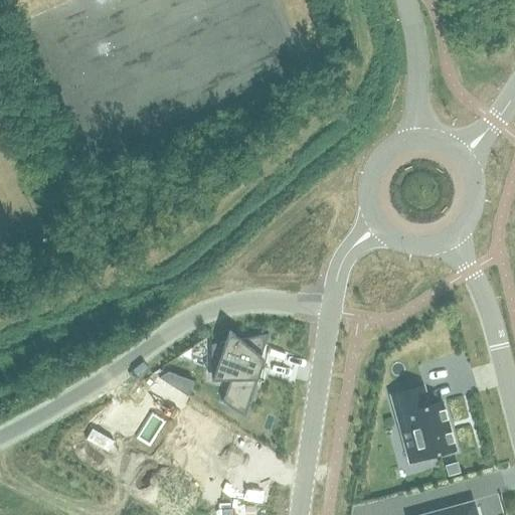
[(260,362),(270,334),(244,338),(240,339),(229,330),(225,342),(211,344),(211,370),(231,377),(222,402),(244,417),(255,386),(259,379),(253,378),(260,362)]
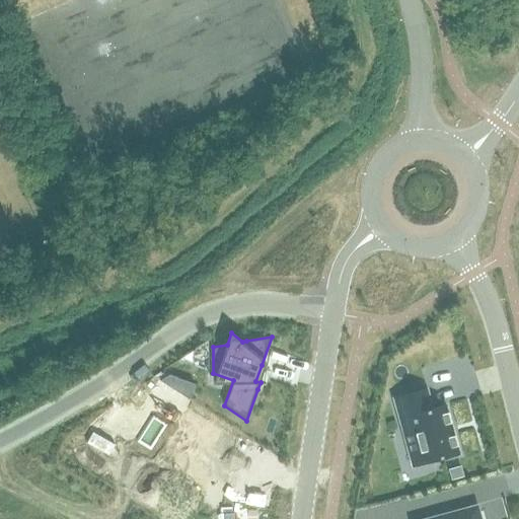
[(169,375),(160,381),(190,399),(195,384),(169,375)]
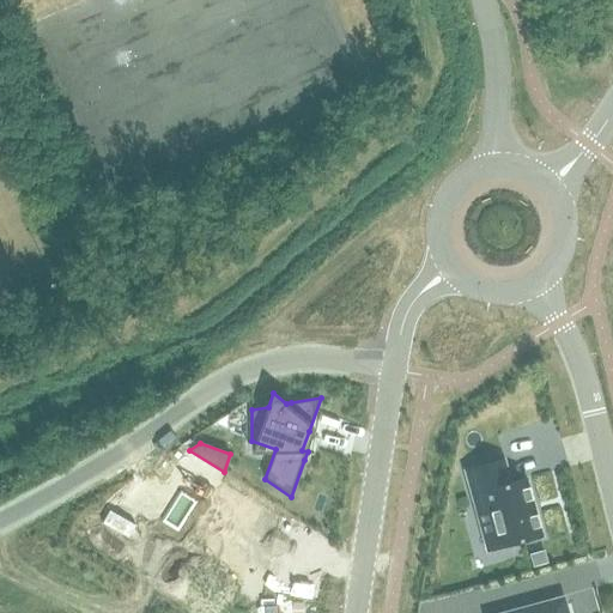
[(153,481),(116,504),(117,505),(128,499),(178,532),(180,532),(178,530),(206,490),(212,493),(195,520),(217,534),(208,546),(256,589),(256,604),(274,523),(210,481),(217,471),(223,474),(224,473),(190,451),(189,453),(190,454),(165,490),(153,481)]
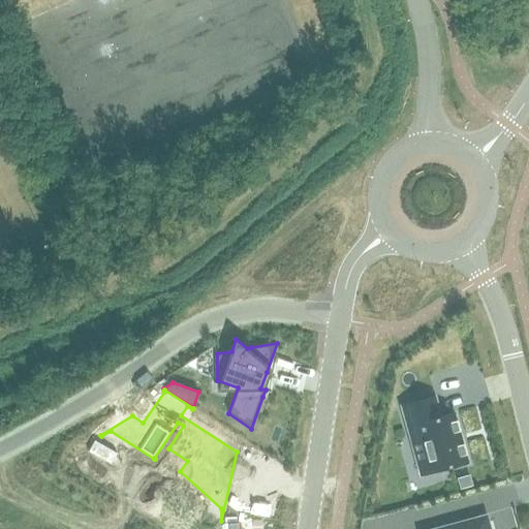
[(440,416),(435,397),(401,406),(409,436),(422,433),(433,472),(468,463),(455,413),(440,416)]
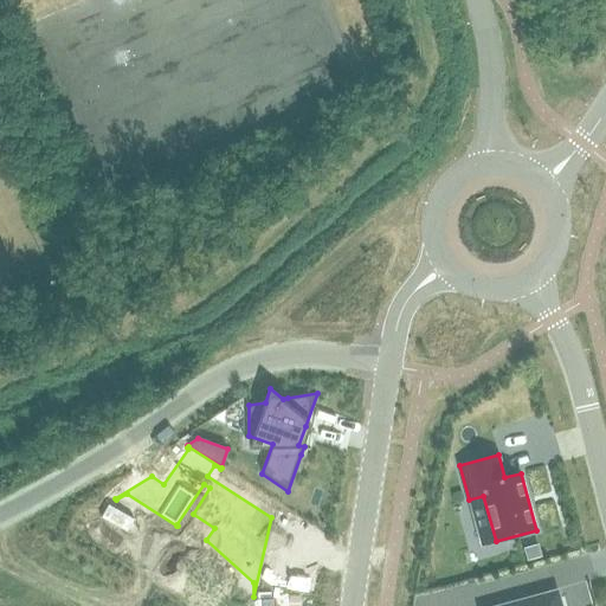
[(537,545),(524,548),(527,559),(541,555),(537,545)]
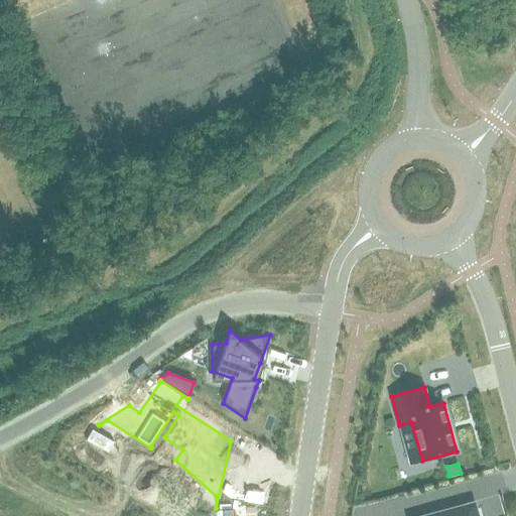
[(475,515),(470,497),(411,513),(411,515),(475,515)]
